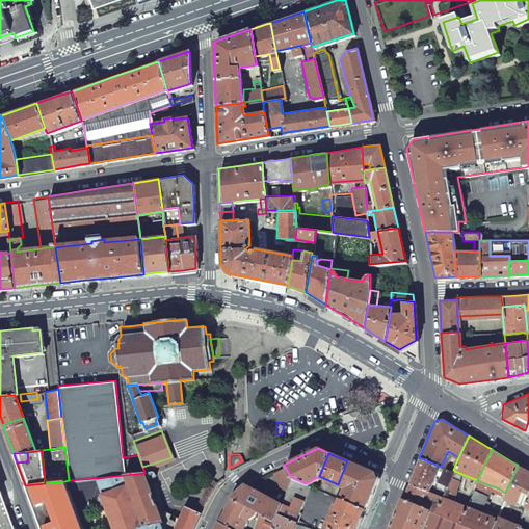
[(434,511),(441,497),(452,472),(449,470),(441,467),(419,457),(411,477),(402,498),(434,511)]
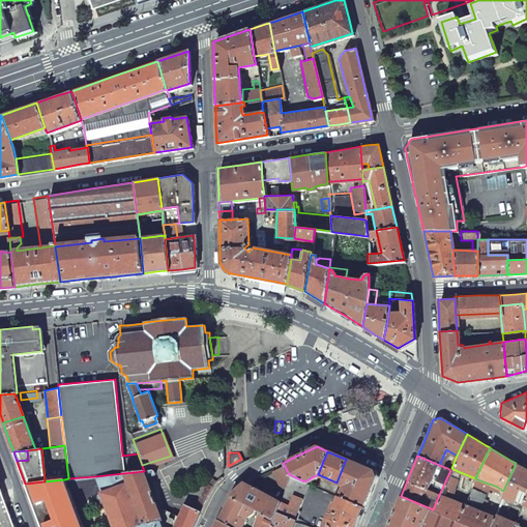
[(456,458),(452,457),(447,468),(450,470),(451,468),(456,458)]
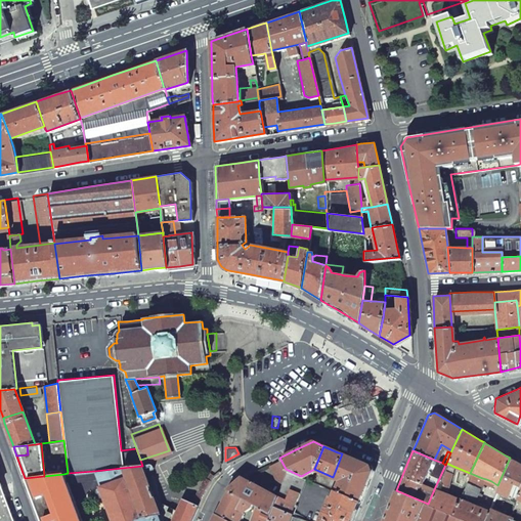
[(346,456),(342,453),(333,477),(340,480),(336,490),(358,501),(371,472),(367,465),(346,456)]
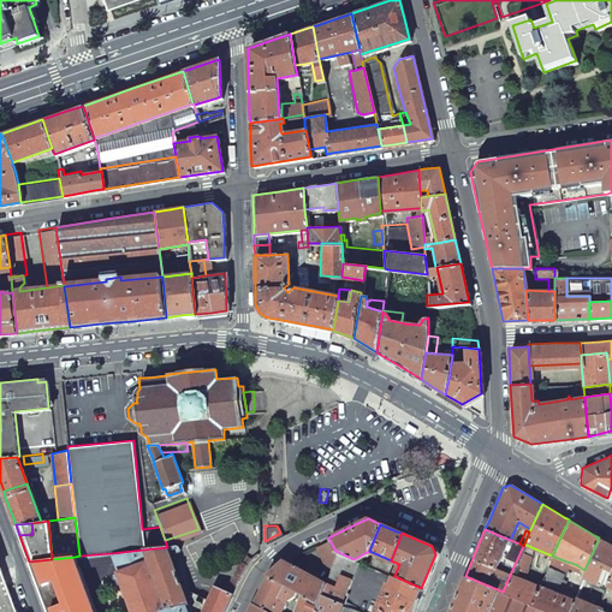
[(336,551),(328,538),(315,544),(322,559),(330,565),(336,551)]
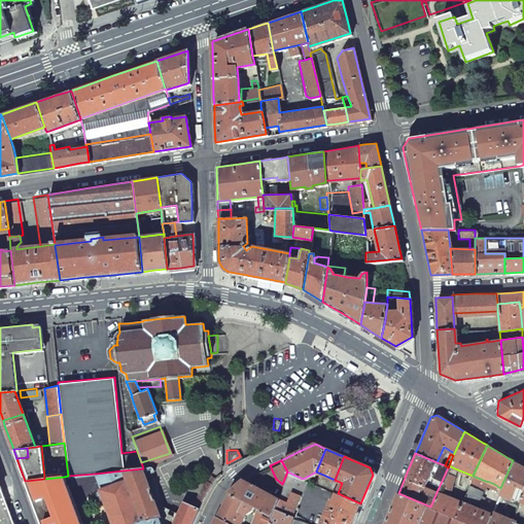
[(523,466),(513,460),(500,488),(498,493),(504,496),(511,498),(518,484),(523,486),(523,466)]
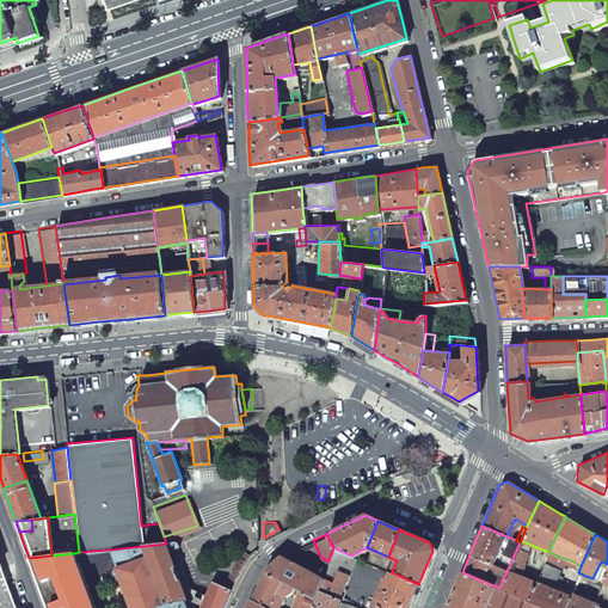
[(528,544),(521,540),(520,542),(507,571),(519,576),(528,544)]
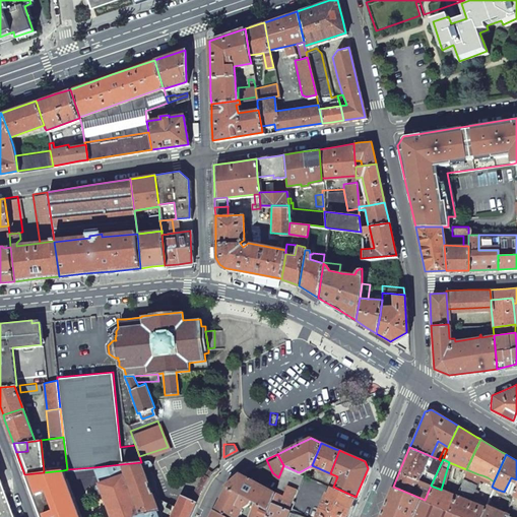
[(158,510),(141,462),(121,464),(138,513),(158,510)]
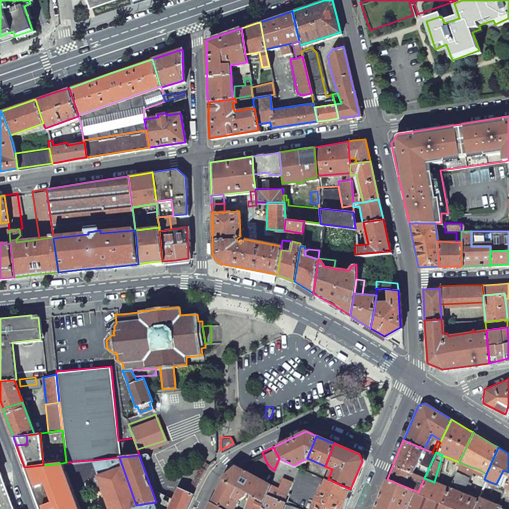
[(94,467),(109,508),(158,508),(156,502),(136,505),(119,457),(92,460),(94,467)]
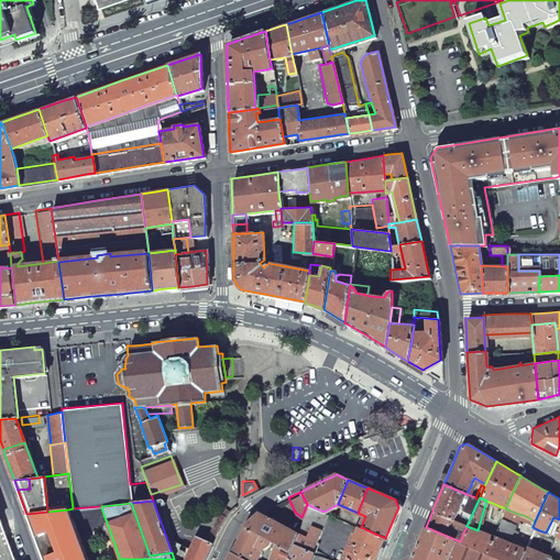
[(324,512),(307,504),(302,517),(297,533),(292,542),(311,551),(327,513),(324,512)]
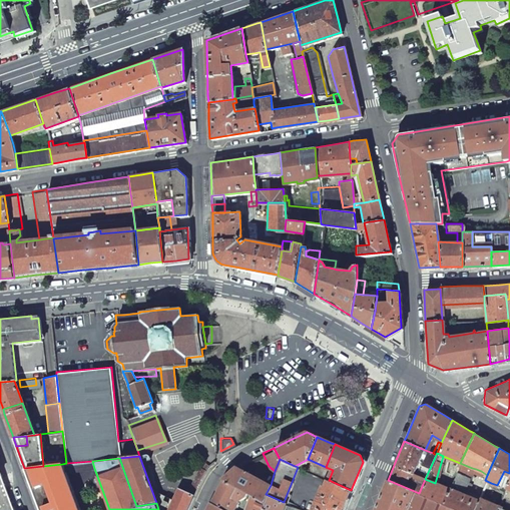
[(92,461),(66,463),(62,464),(65,471),(94,468),(92,461)]
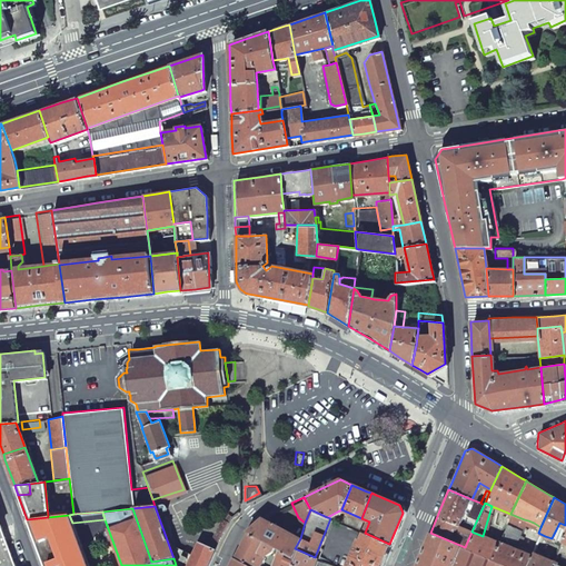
[(220,517),(207,546),(214,549),(228,518),(231,515),(227,512),(222,518),(220,517)]
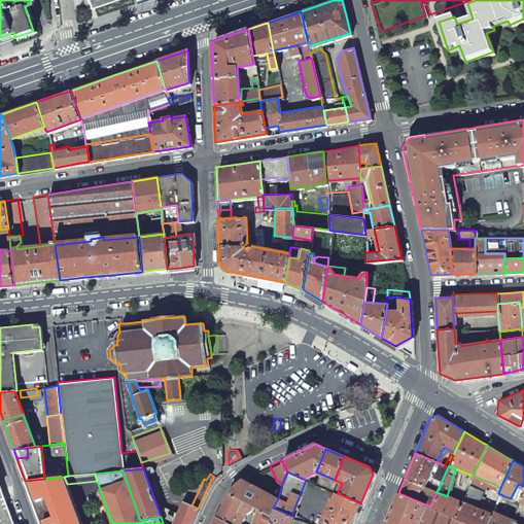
[(475,501),(483,484),(485,481),(473,476),(462,500),(474,505),(477,507),(479,503),(475,501)]
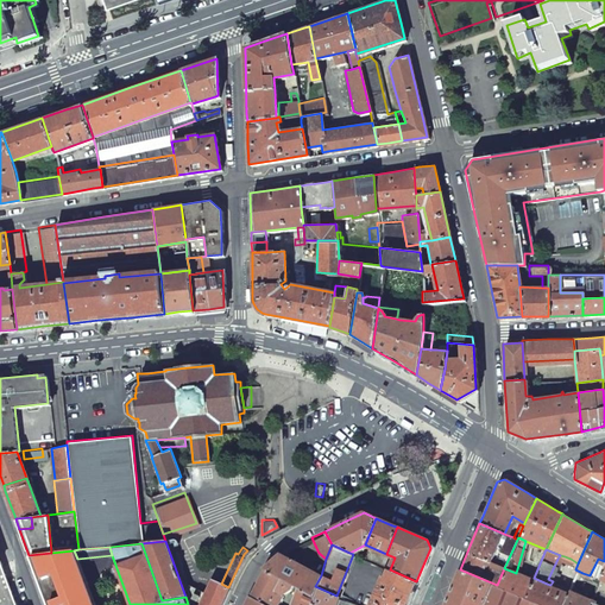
[(51,553),(29,555),(46,604),(61,604),(62,604),(93,604),(77,559),(74,550),(51,553)]
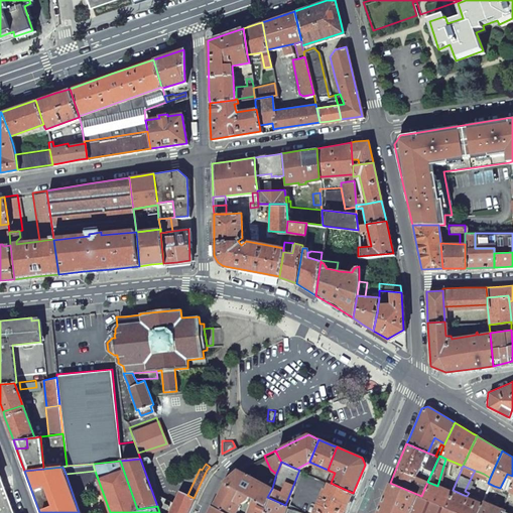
[(236,470),(223,482),(244,493),(250,496),(265,503),(267,497),(272,488),(244,473),(236,470)]
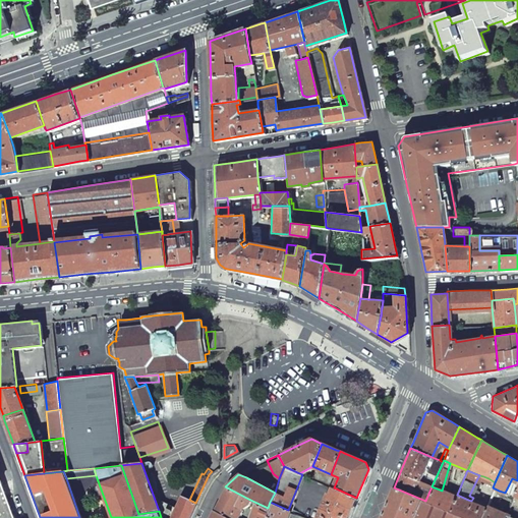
[(0,517),(12,517),(0,483),(0,517)]
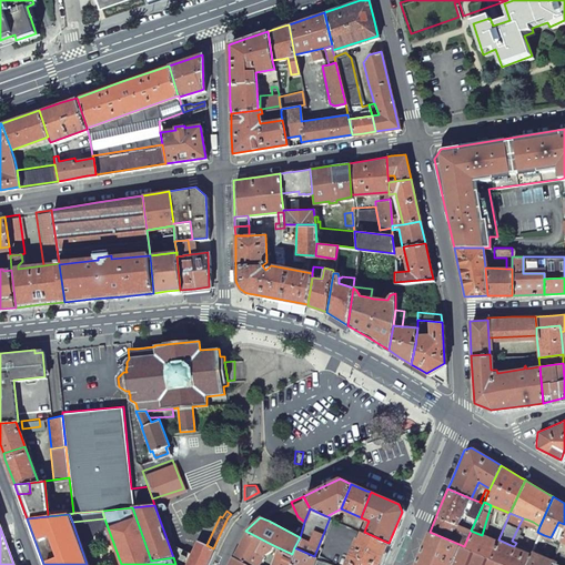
[(269,543),(245,531),(234,551),(232,555),(251,564),(255,564),(261,552),(266,547),(269,543)]
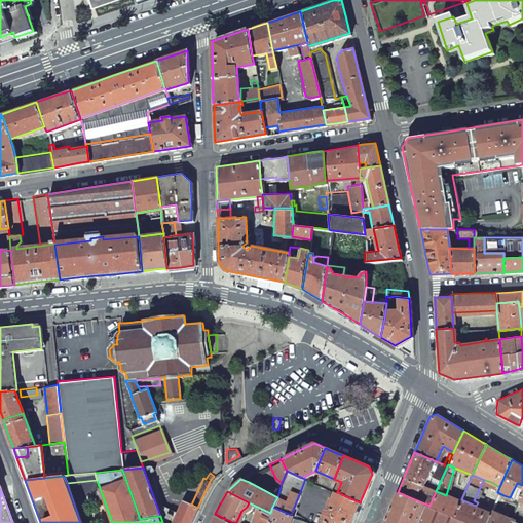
[(446,495),(436,491),(430,506),(452,516),(460,500),(446,495)]
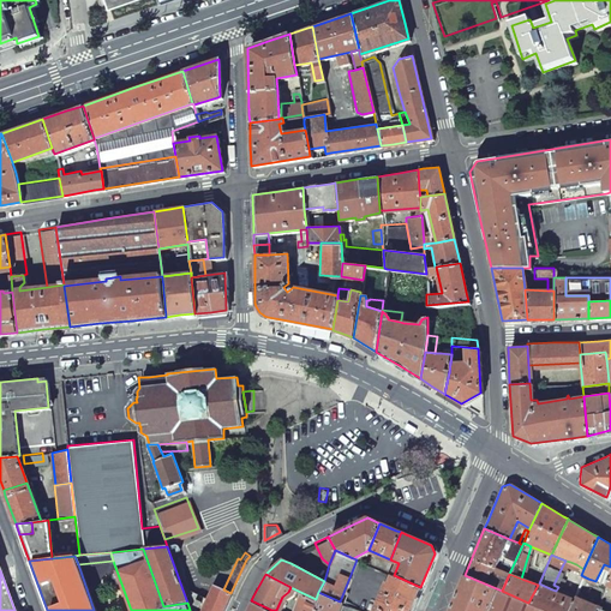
[(420,587),(394,575),(390,583),(387,582),(375,610),(409,610),(411,607),(420,587)]
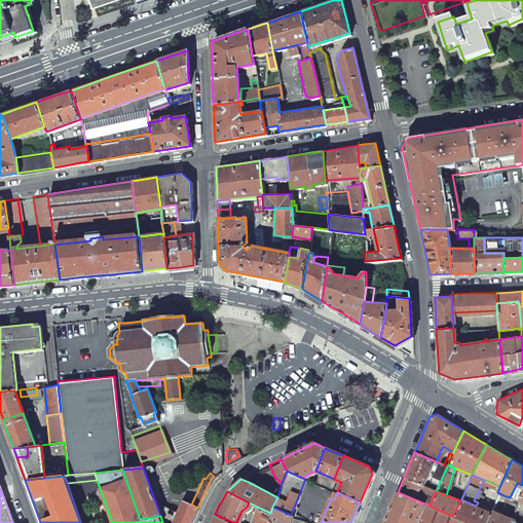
[(430,506),(398,492),(395,498),(383,522),(469,522),(452,516),(430,506)]
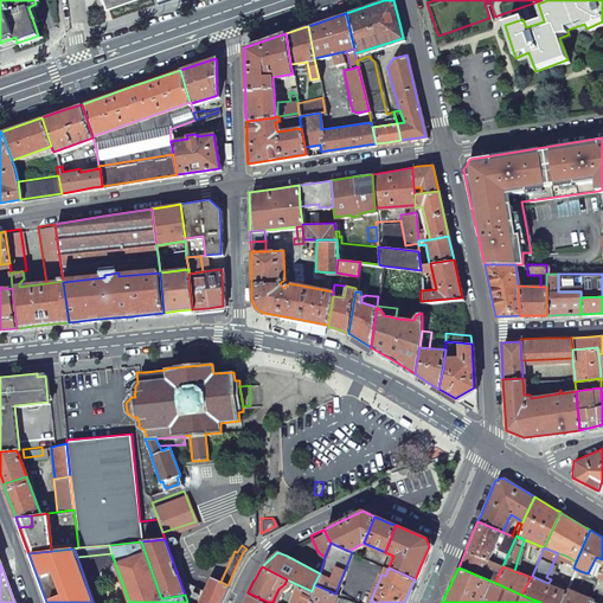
[(581,571),(573,568),(568,582),(575,584),(581,571)]
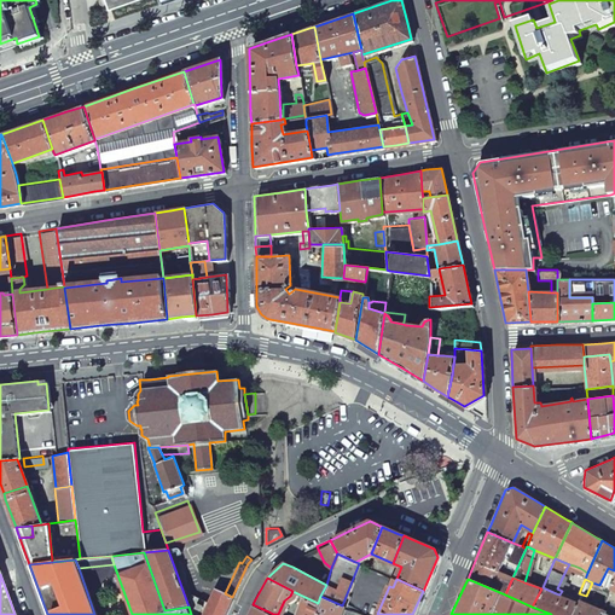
[(560,595),(556,593),(543,587),(541,589),(532,607),(551,614),(569,614),(575,601),(560,595)]
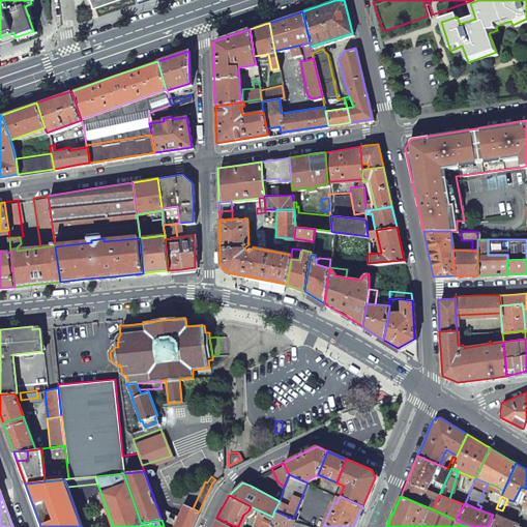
[(526,523),(526,506),(521,503),(514,520),(526,526),(526,523)]
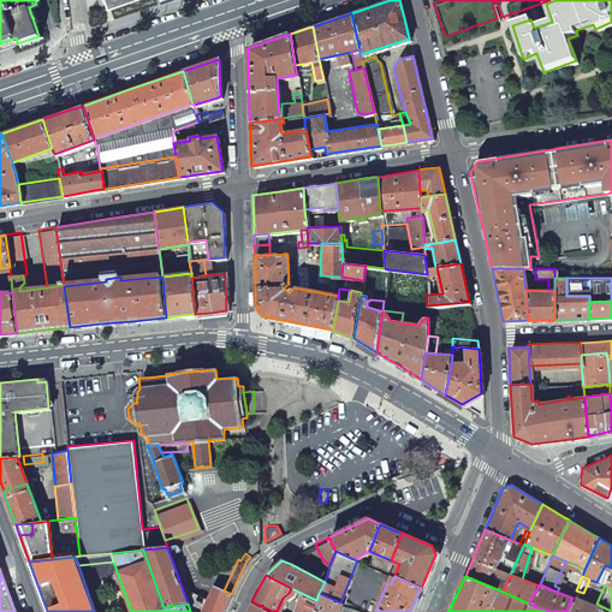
[(201,611),(221,611),(231,594),(224,590),(214,587),(201,611)]
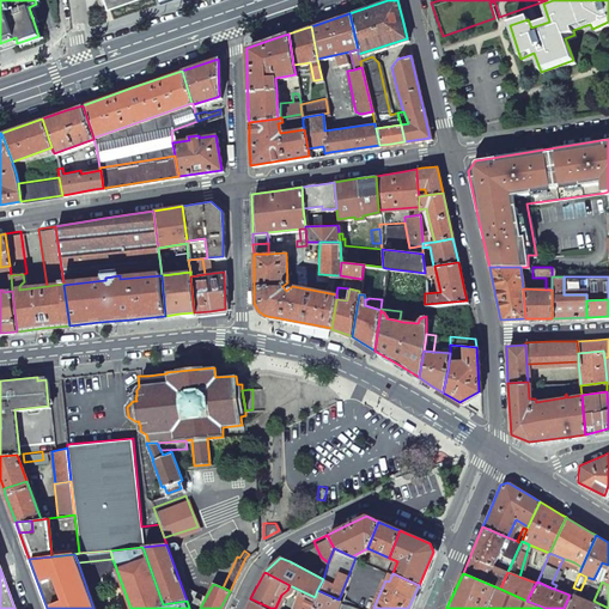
[(310,608),(315,597),(297,589),(288,608),(310,608)]
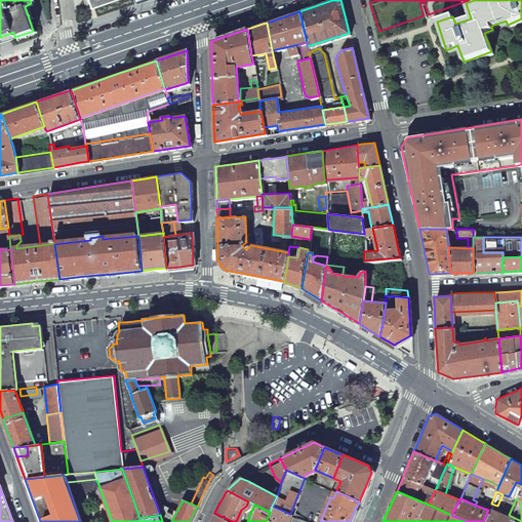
[(266,521),(288,521),(291,515),(290,514),(272,506),(270,512),(266,521)]
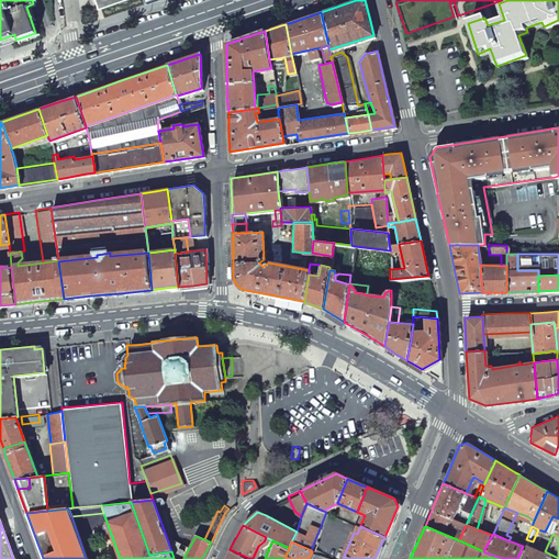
[(541,558),(544,555),(523,546),(517,558),(541,558)]
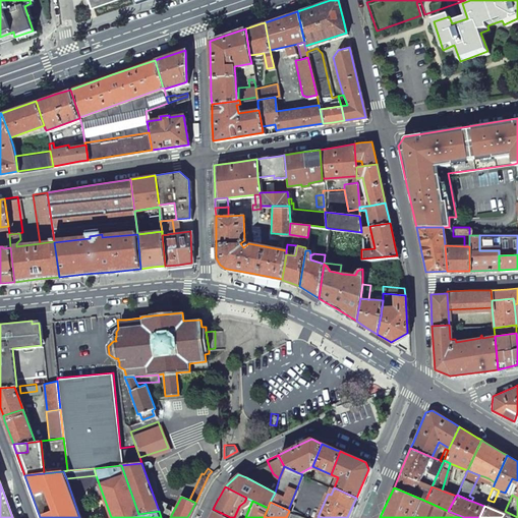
[(230,517),(213,509),(211,513),(208,517),(230,517)]
